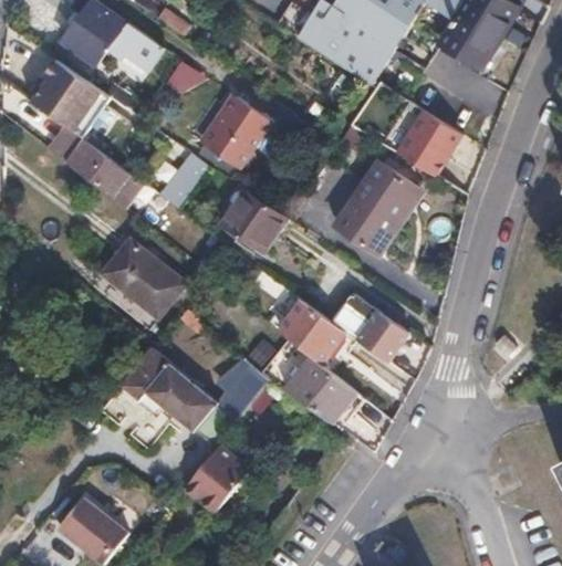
[(164,50),(125,23),(123,24),(90,0),(87,0),(61,39),(95,64),(108,44),(148,72),(164,50)]
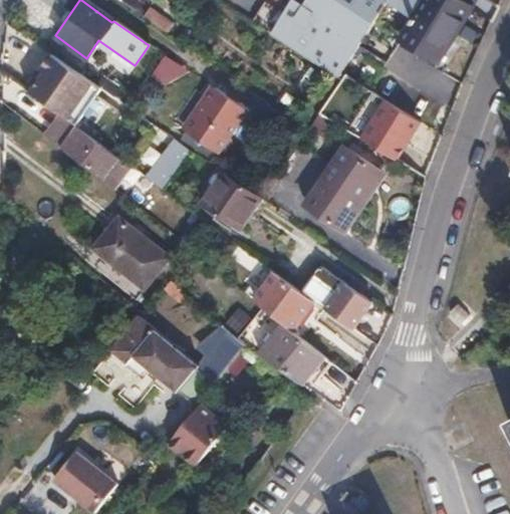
[(301,0),(299,3),(294,0),(289,0),(282,11),(268,33),(279,41),(313,62),(335,76),(353,48),(400,38),(435,59),(455,25),(471,0),(301,0)]
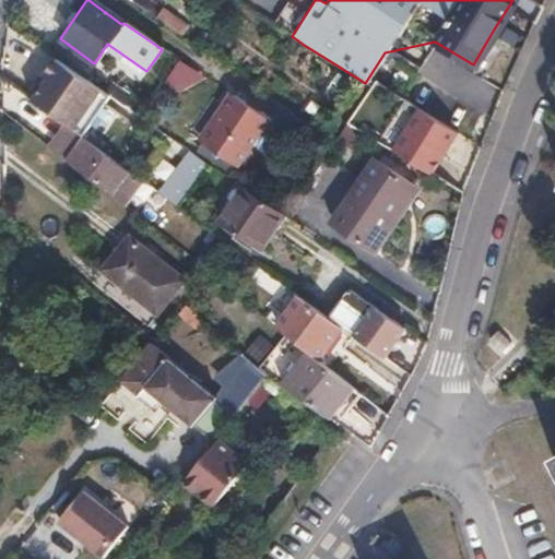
[(158,9),(152,18),(177,35),(185,25),(158,9)]
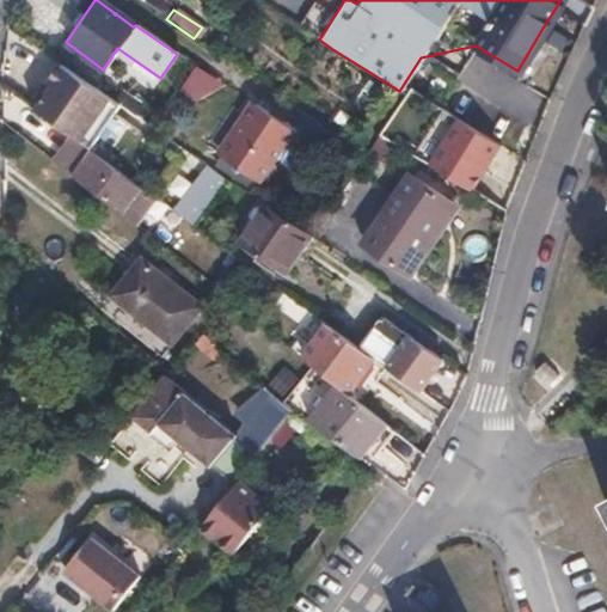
[(112,101),(60,65),(29,109),(43,118),(68,136),(83,147),(87,151),(120,105),(112,101)]
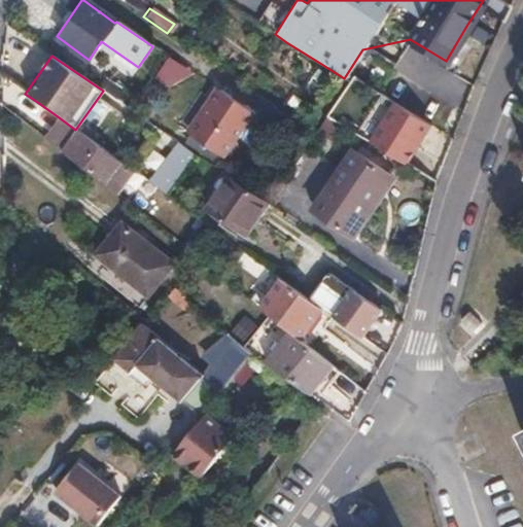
[(185,98),(200,80),(169,57),(155,73),(185,98)]
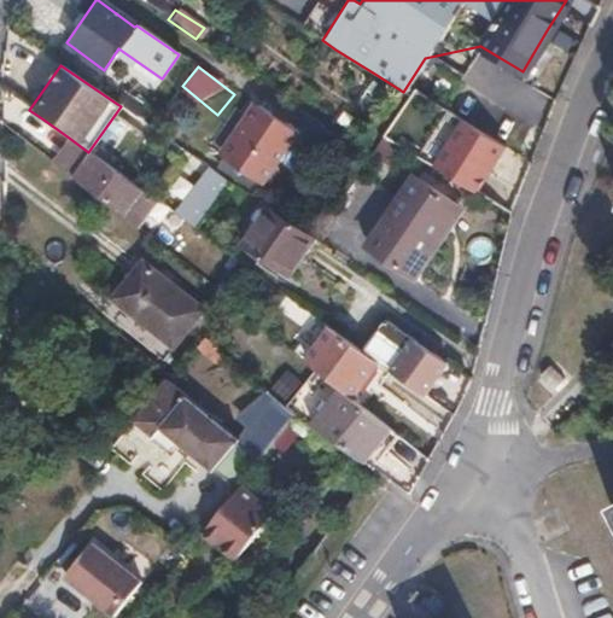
[(257,108),(222,158),(261,185),(295,132),(257,108)]
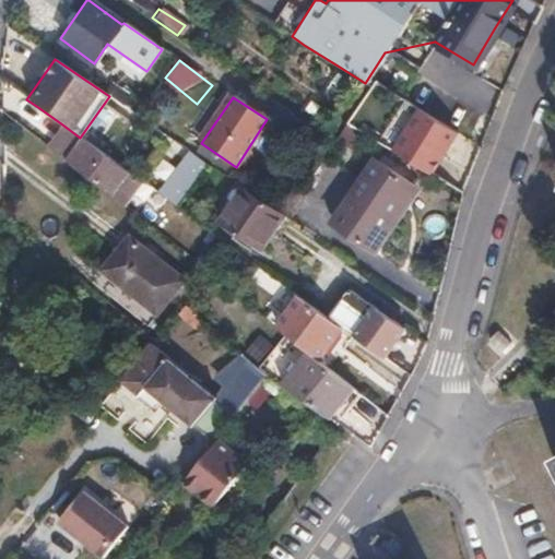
[(443,139),(449,129),(410,104),(384,145),(388,149),(423,170),(434,154),(437,156),(447,142),(443,139)]
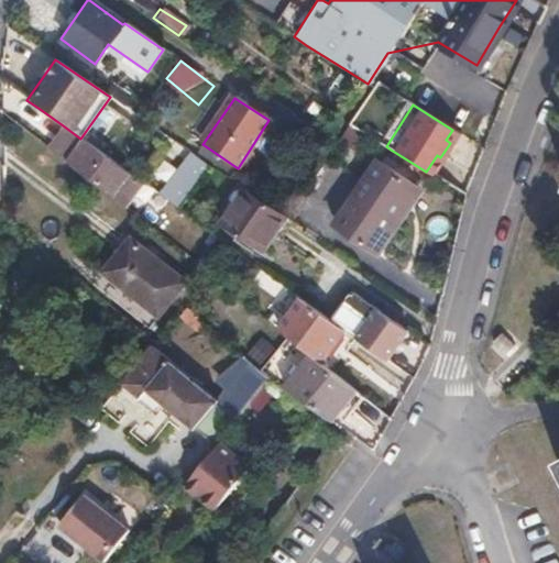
[(446,140),(450,143),(457,132),(452,130),(446,140)]
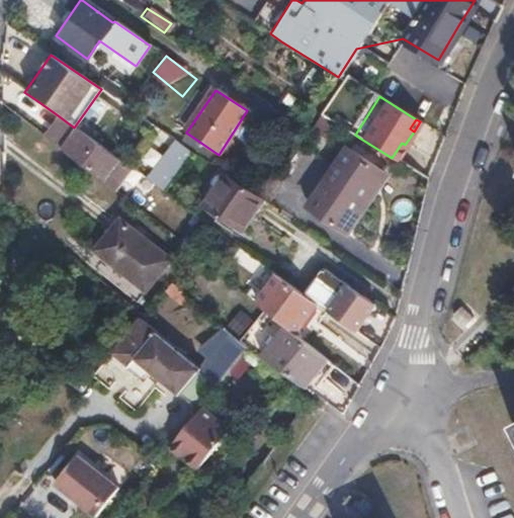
[(55,146),(66,154),(97,179),(114,157),(96,144),(81,133),(74,127),(70,124),(55,146)]
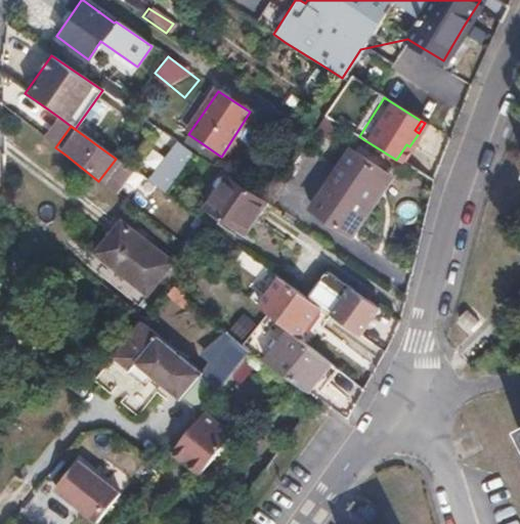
[(146,181),(165,194),(193,151),(175,139),(146,181)]
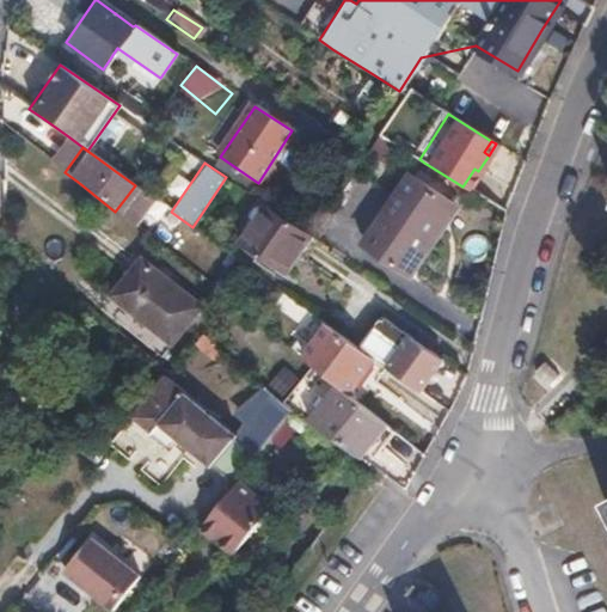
[(474,169),(463,187),(467,189),(478,171),(474,169)]
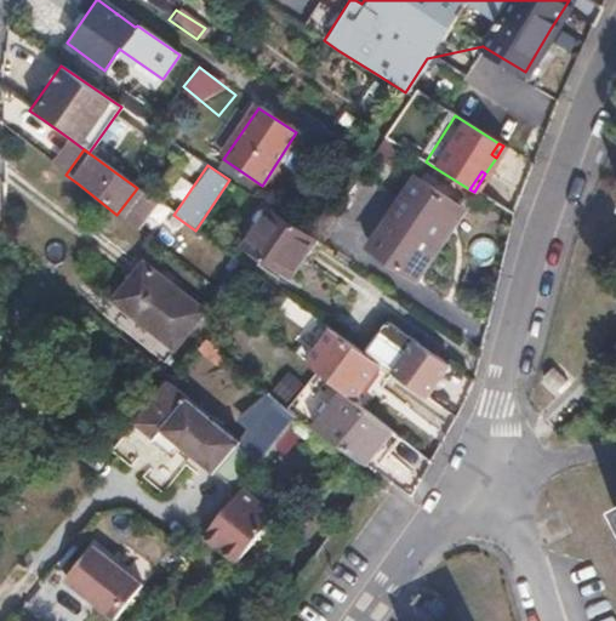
[(415,177),(366,246),(410,275),(457,206),(415,177)]
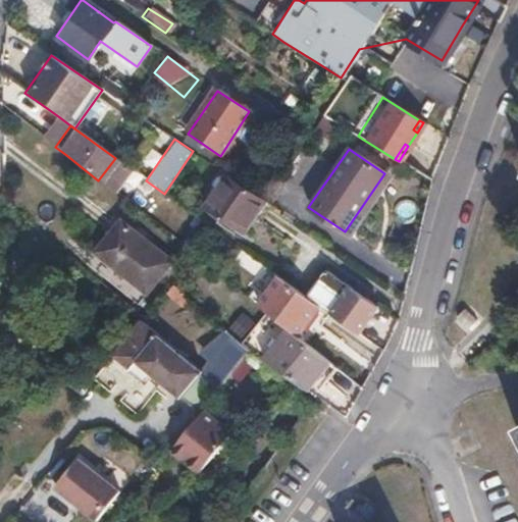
[(263,199),(227,174),(207,206),(243,230),(263,199)]
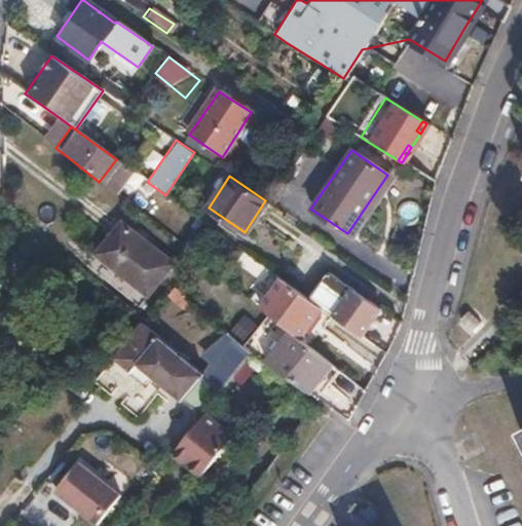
[(118,222),(92,255),(144,296),(171,263),(118,222)]
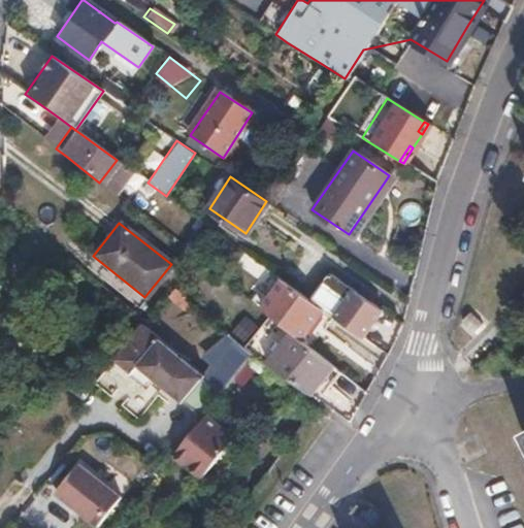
[(346,321),(344,323),(362,336),(381,309),(328,274),(321,283),(344,299),(336,308),(344,314),(341,318),(346,321)]
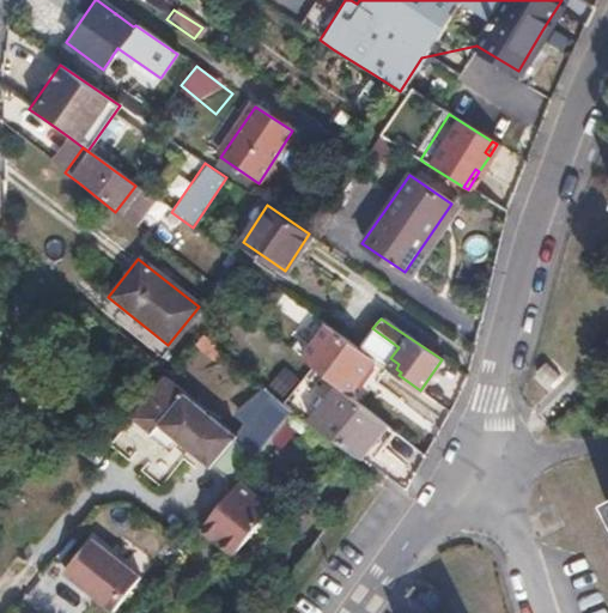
[(324,322),(301,356),(314,368),(336,387),(346,394),(363,372),(374,380),(384,365),(378,360),(357,346),(324,322)]
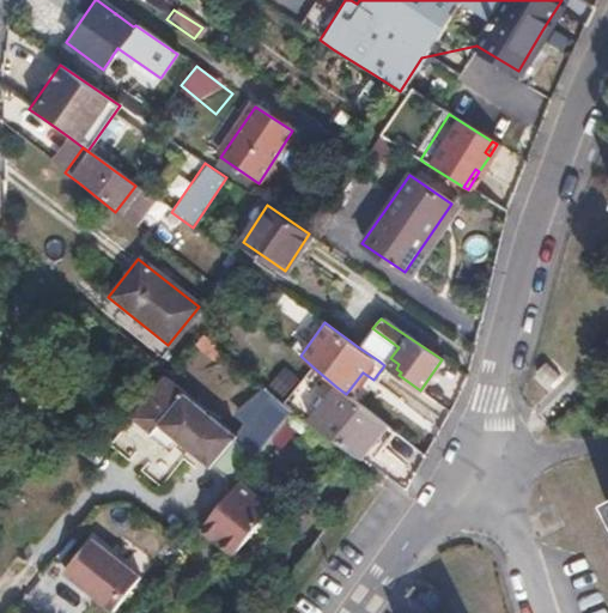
[(368,334),(357,346),(378,360),(387,347),(368,334)]
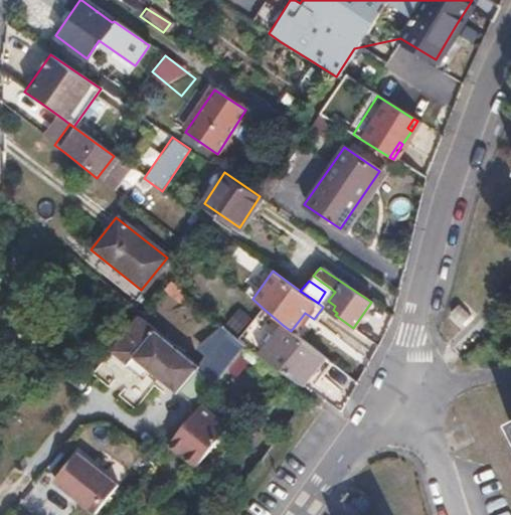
[(137,319),(110,350),(141,376),(148,368),(196,408),(214,385),(192,366),(193,365),(172,348),(137,319)]
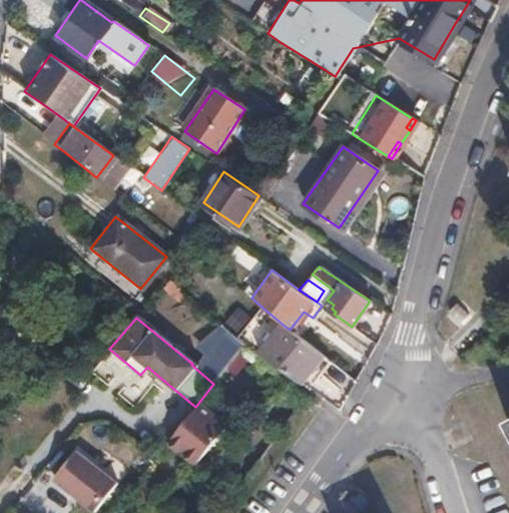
[(188,349),(210,377),(242,352),(221,324),(188,349)]
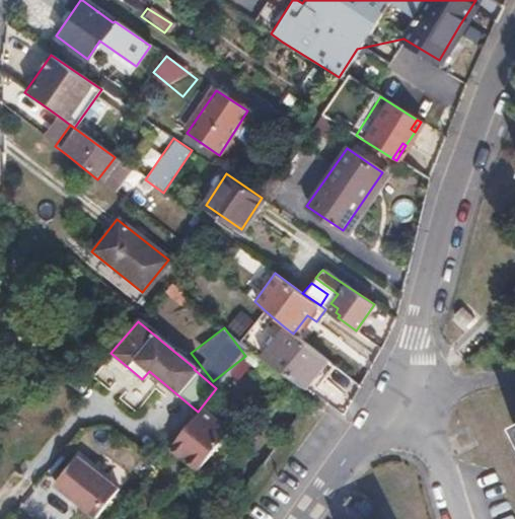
[(296,383),(303,387),(325,359),(293,334),(285,327),(262,359),(294,381),(296,383)]
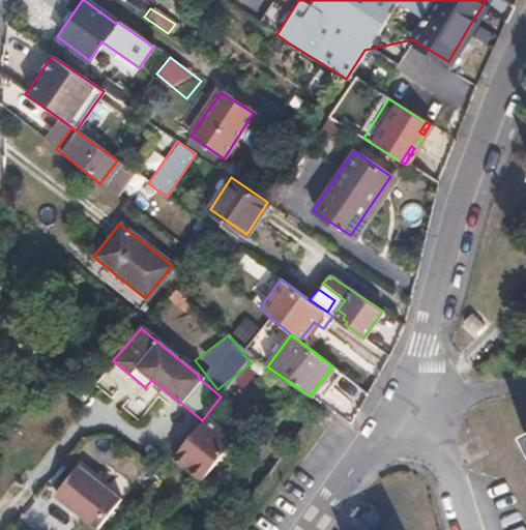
[(230,441),(202,420),(186,439),(171,458),(199,479),(230,441)]
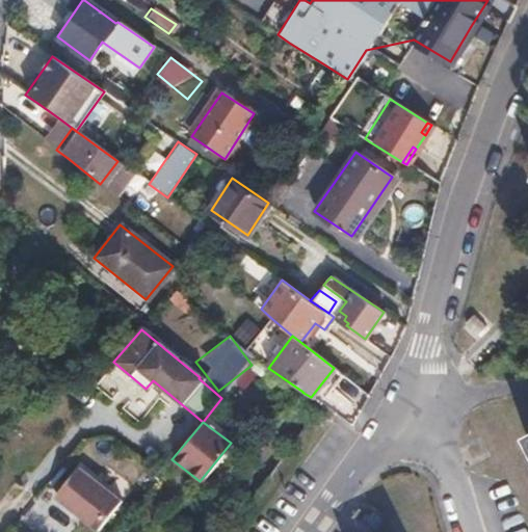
[(475,444),(467,449),(471,458),(480,453),(475,444)]
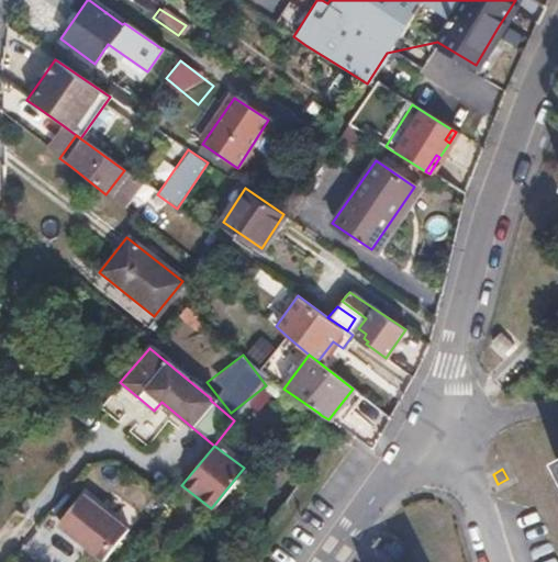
[(126,529),(81,494),(57,524),(102,559),(126,529)]
